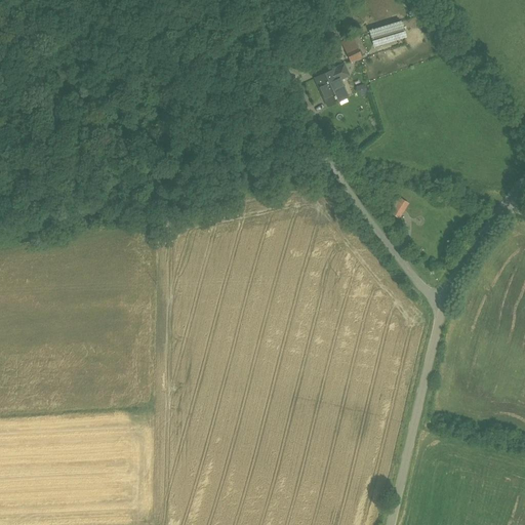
[(372,31),(377,47),(411,37),(406,21),(372,31)]
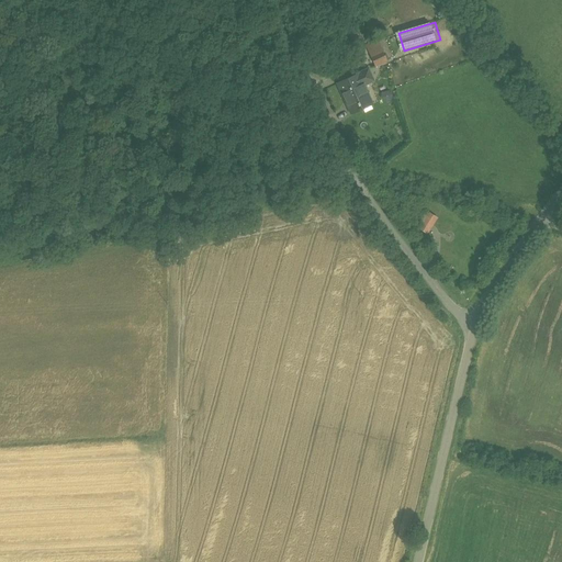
[(377,40),(366,45),(375,66),(388,60),(377,40)]
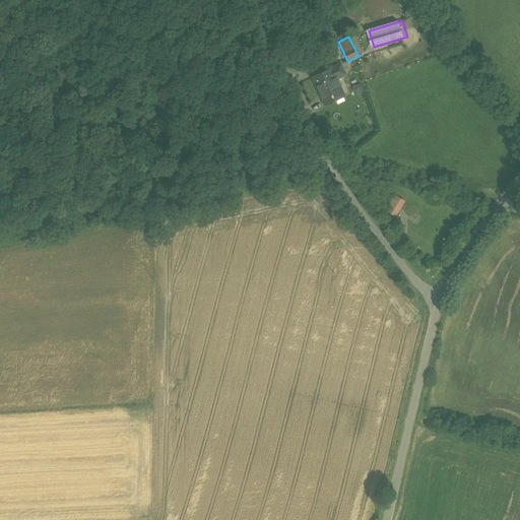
[(333,51),(322,56),(325,63),(337,57),(333,51)]
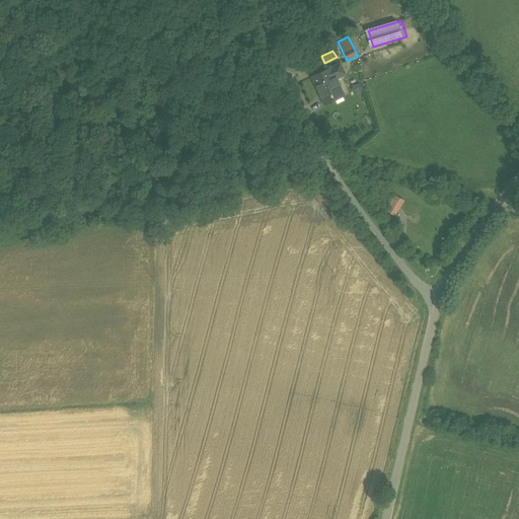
[(319,62),(310,66),(312,70),(321,66),(319,62)]
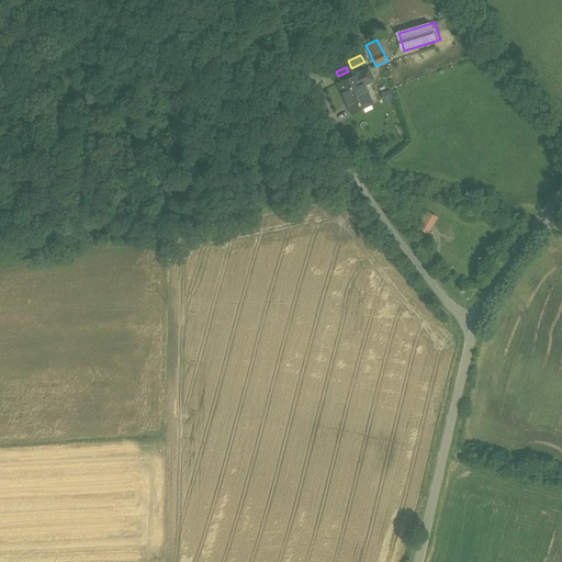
[(368,69),(358,74),(337,83),(351,114),(372,104),(363,85),(372,80),(368,69)]
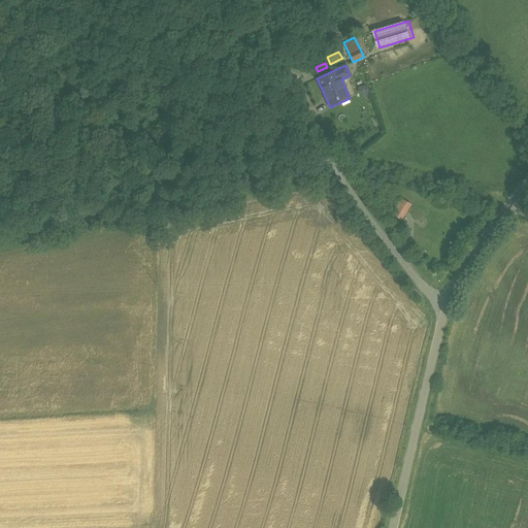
[(410,204),(400,198),(391,213),(401,220),(410,204)]
